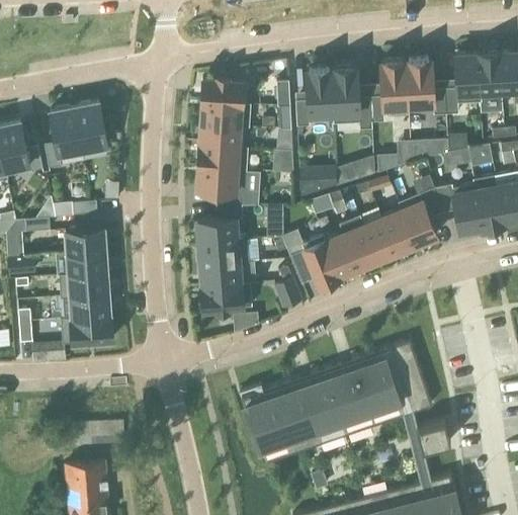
[(517,94),(517,51),(500,53),(502,95),(517,94)]
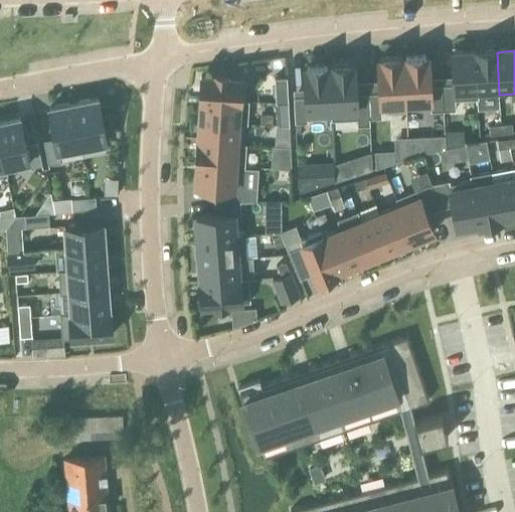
[(499,95),(497,52),(475,53),(478,96),(499,95)]
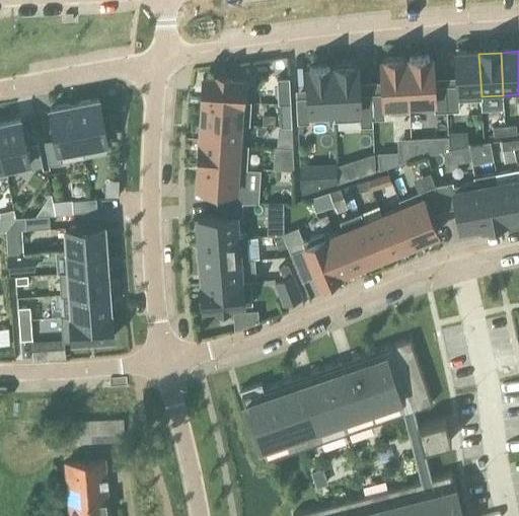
[(482,96),(478,54),(456,55),(457,88),(445,88),(447,114),(459,113),(459,102),(483,101),(482,96)]
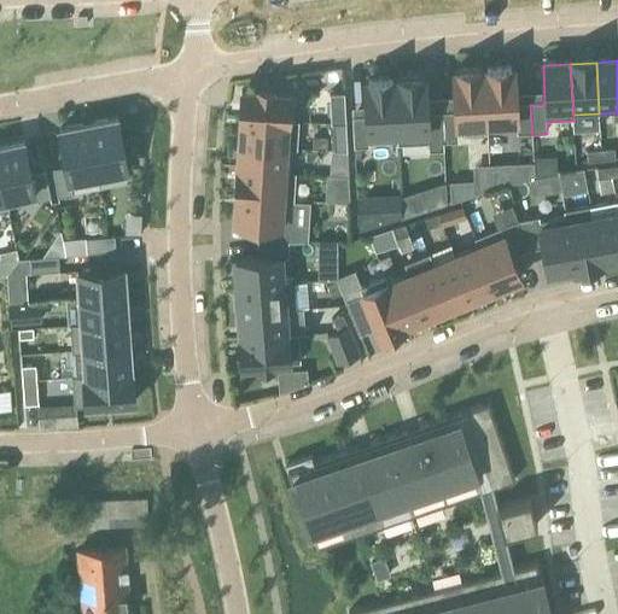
[(517,106),(514,71),(511,71),(511,70),(488,71),(488,72),(484,74),(488,127),(489,127),(517,126),(518,136),(532,135),(530,105),(517,106)]
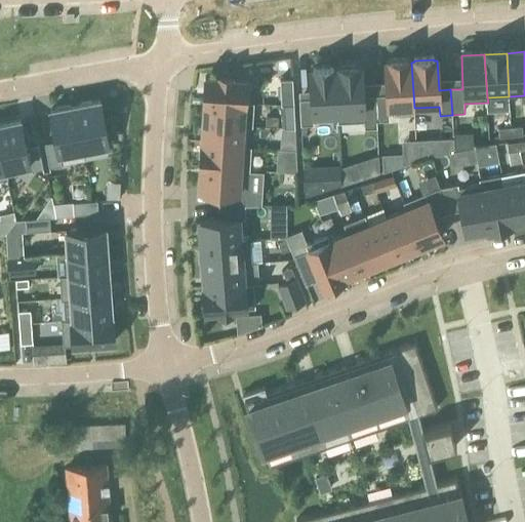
[(414,108),(411,63),(408,63),(408,61),(389,62),(389,64),(386,64),(388,96),(375,97),(376,123),(377,123),(390,122),(389,113),(415,112),(415,108),(414,108)]
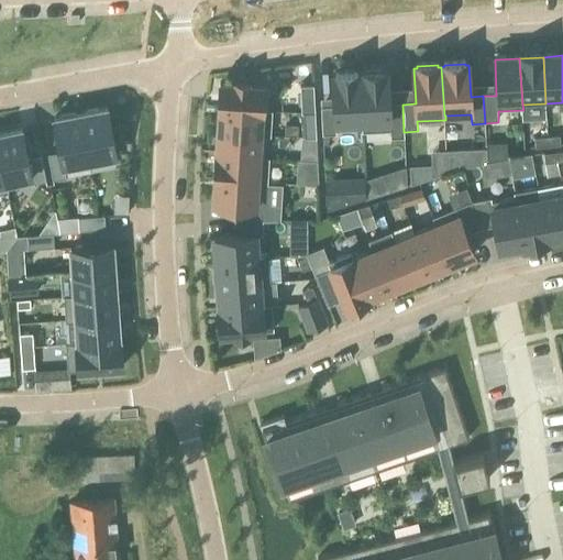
[(389,106),(387,74),(385,74),(385,73),(363,74),(363,75),(360,75),(363,123),(362,123),(363,134),(390,133),(390,140),(405,139),(405,132),(404,132),(403,105),(389,106)]
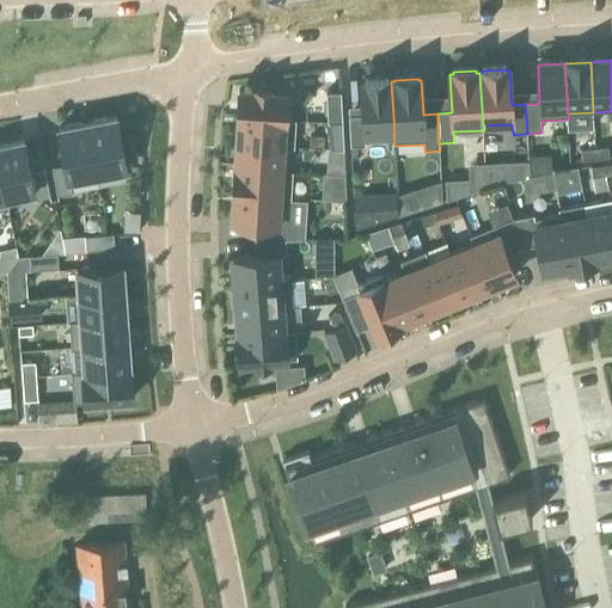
[(395,134),(391,81),(389,81),(389,80),(365,81),(365,83),(362,84),(363,117),(349,118),(352,148),(366,147),(365,136),(393,134),(395,134)]
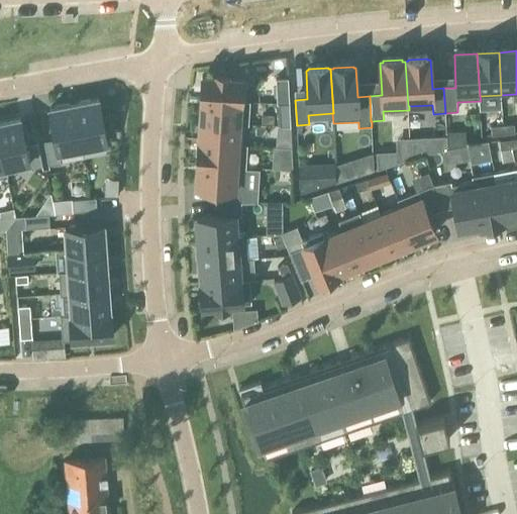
[(245,103),(246,81),(227,80),(227,78),(216,77),(216,79),(202,79),(201,102),(202,102),(202,101),(245,104),(245,103)]
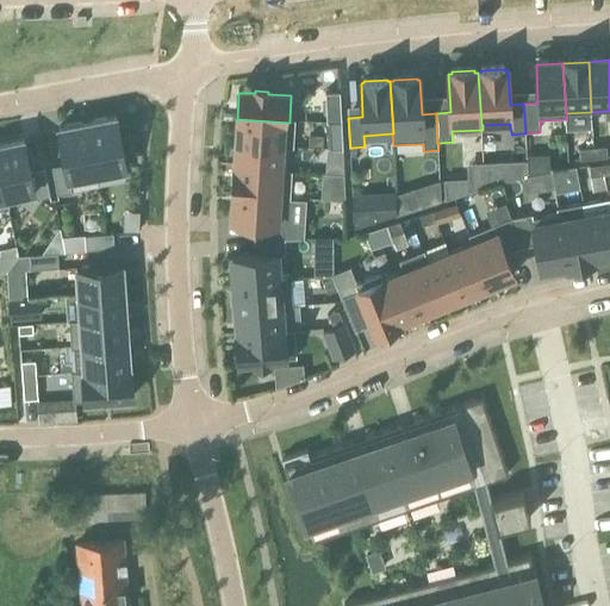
[(340,94),(325,95),(328,125),(330,125),(341,124),(340,94)]
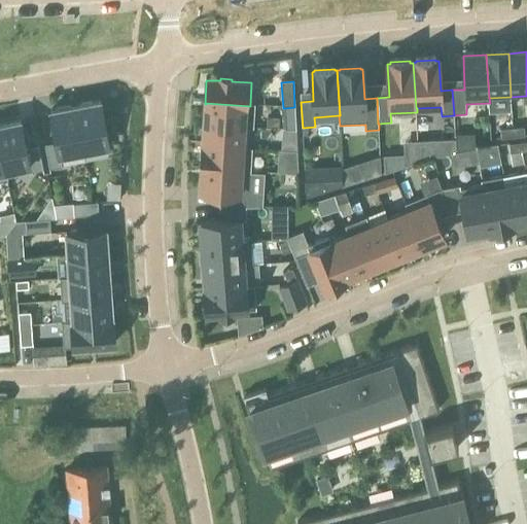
[(101,103),(76,107),(84,151),(109,147),(101,103)]
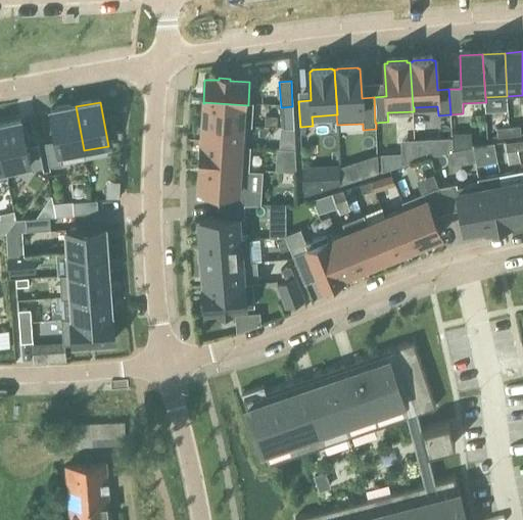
[(253,104),(248,104),(248,105),(204,102),(204,103),(203,125),(247,127),(247,128),(251,128),(253,104)]
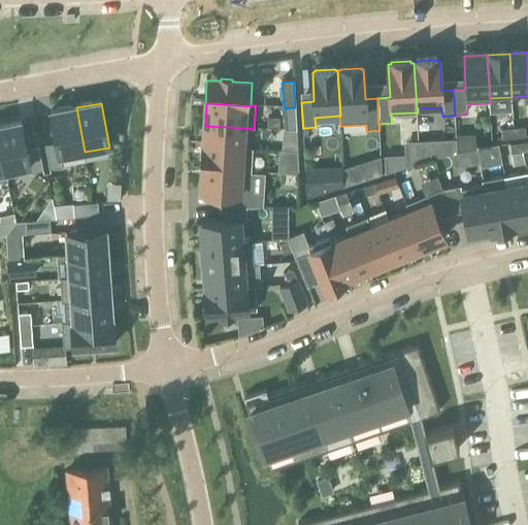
[(57,144),(45,146),(50,171),(62,169),(60,157),(85,152),(76,107),(51,112),(57,144)]
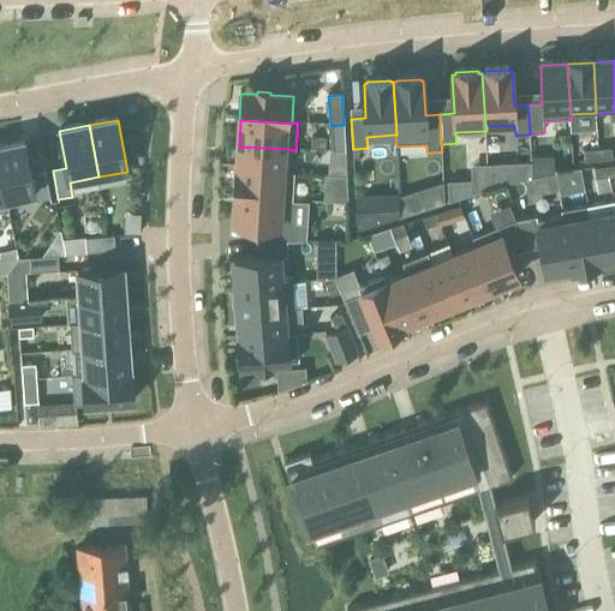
[(345,139),(344,125),(333,126),(334,139),(345,139)]
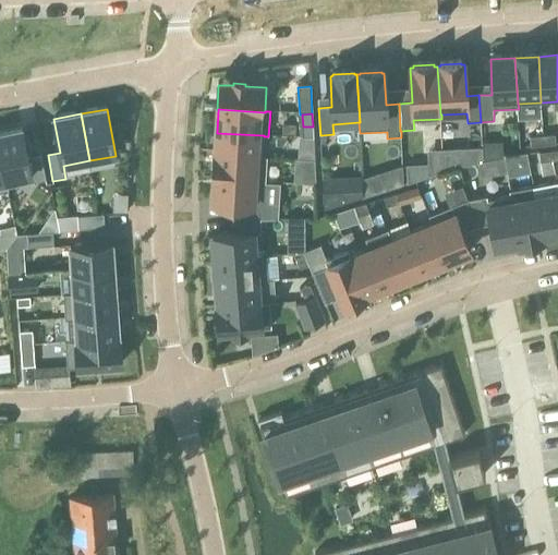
[(22,130),(0,134),(0,157),(8,193),(9,193),(7,182),(32,178),(33,185),(46,182),(40,157),(27,159),(22,130)]
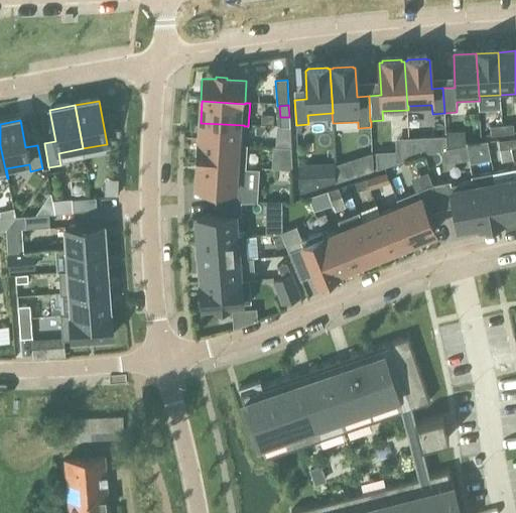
[(242,146),(244,126),(244,125),(201,123),(199,144),(242,147),(242,146)]
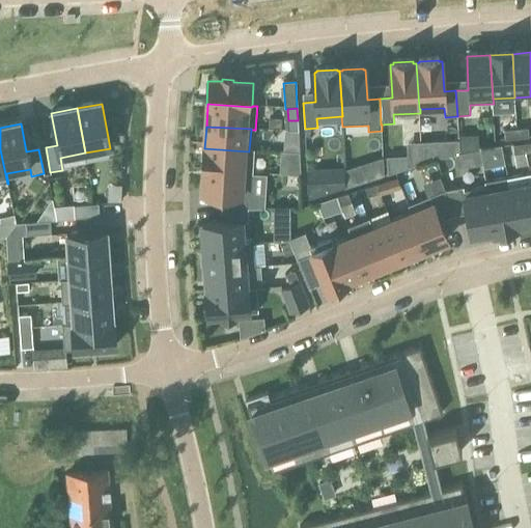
[(528,130),(516,131),(518,140),(529,139),(528,130)]
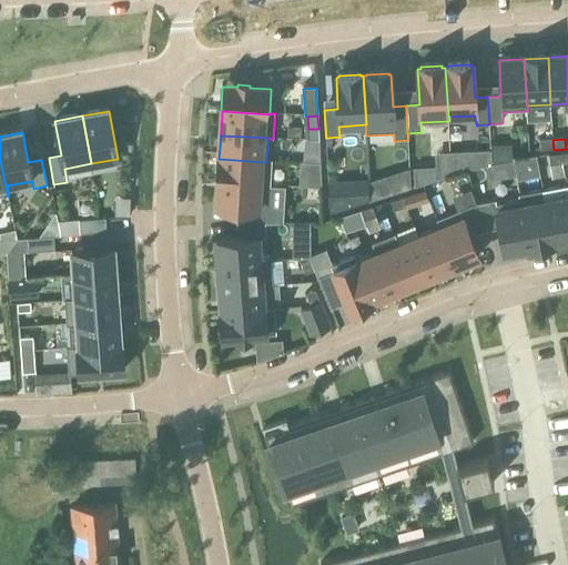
[(554,150),(553,140),(539,141),(540,151),(554,150)]
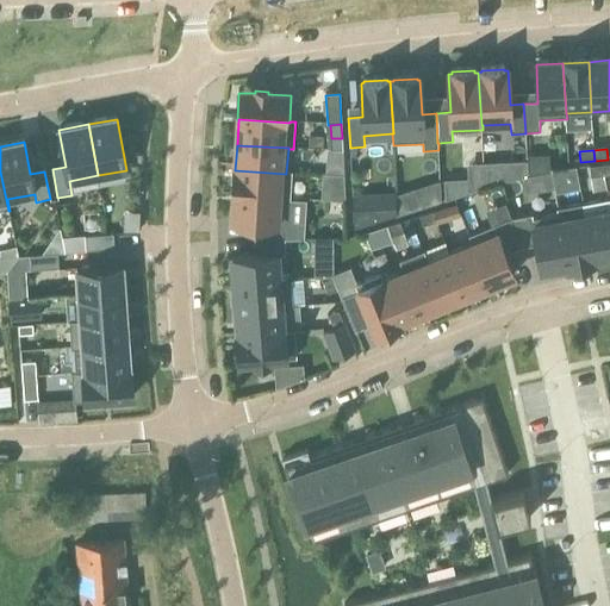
[(509,163),(510,182),(522,180),(528,179),(527,162),(509,163)]
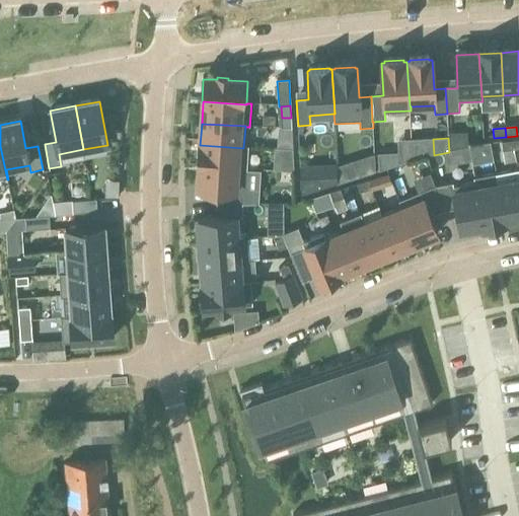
[(461,138),(450,139),(450,148),(462,147),(461,138)]
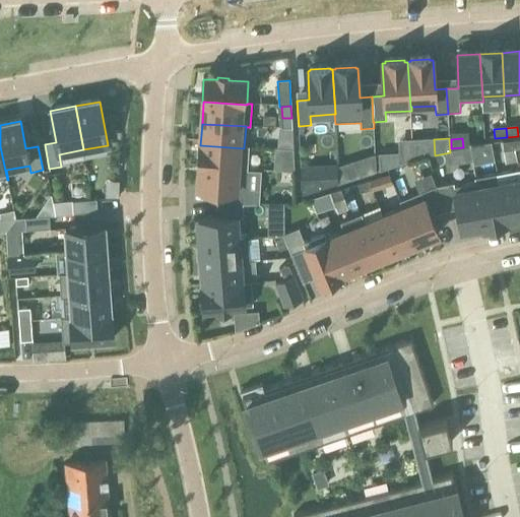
[(515,151),(514,142),(503,143),(504,152),(515,151)]
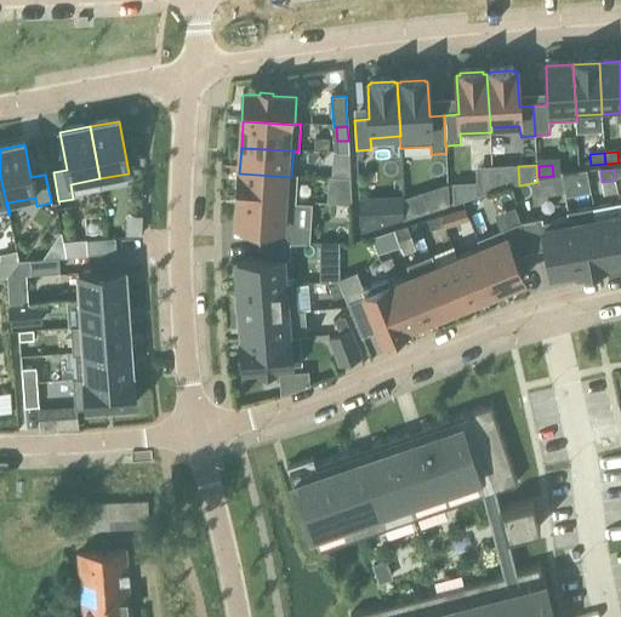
[(297,176),(291,176),(291,177),(239,173),(238,200),(284,203),(284,204),(296,205),(297,176)]
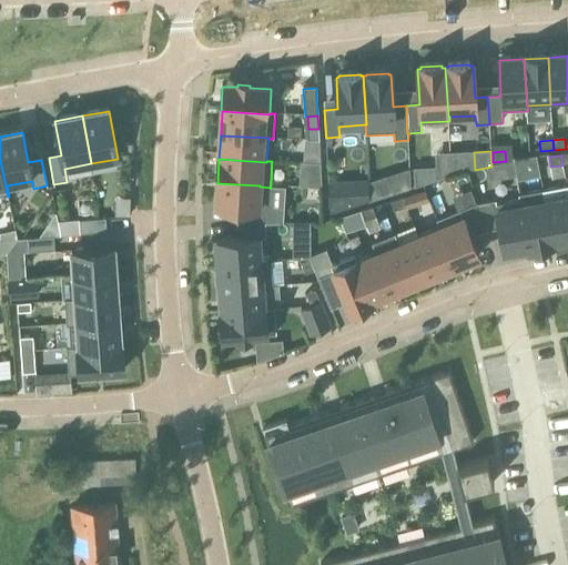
[(526,159),(514,161),(516,171),(528,169),(526,159)]
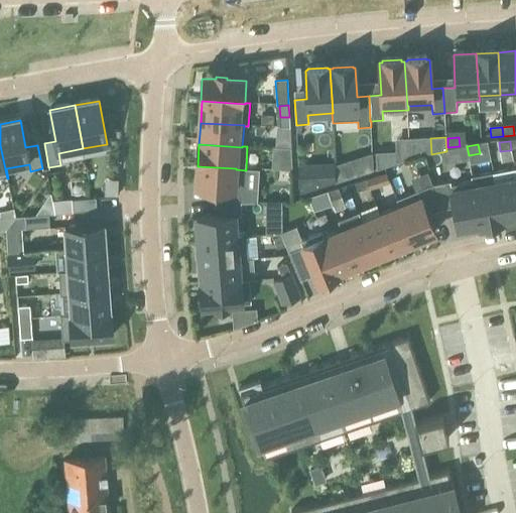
[(459,149),(461,163),(469,161),(469,160),(466,147),(459,149)]
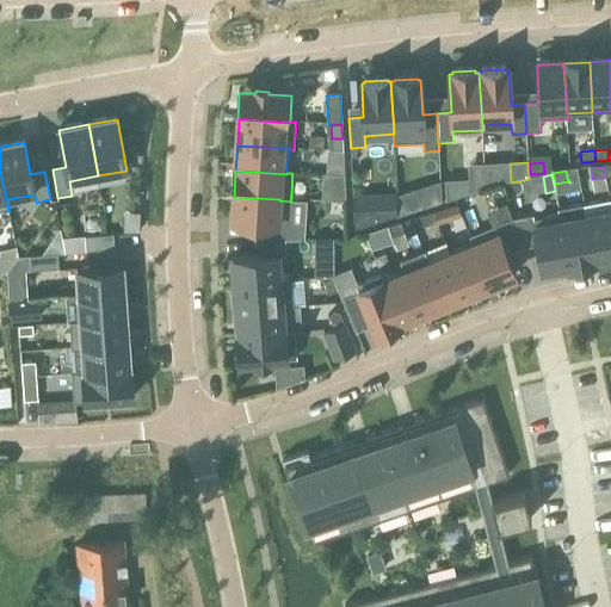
[(440,184),(424,189),(430,208),(442,204),(440,184)]
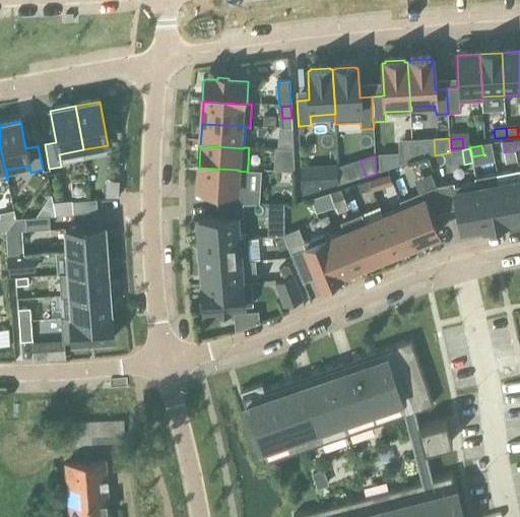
[(319,166),(301,167),(301,171),(302,193),(306,196),(318,192),(320,191),(319,166)]
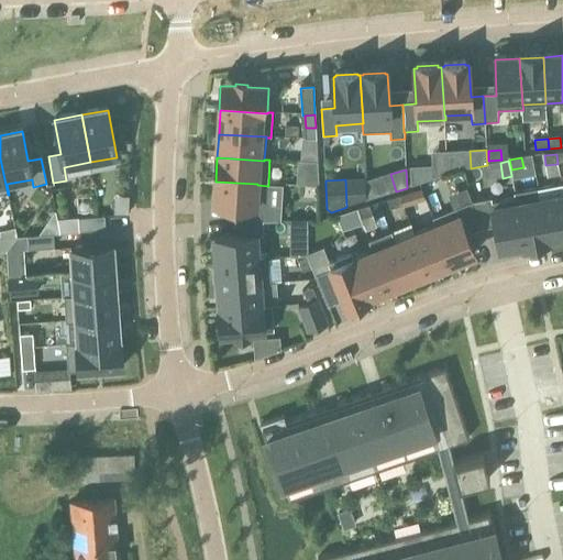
[(256,208),(257,185),(257,184),(216,182),(214,206),(236,208),(235,222),(263,222),(264,209),(256,208)]
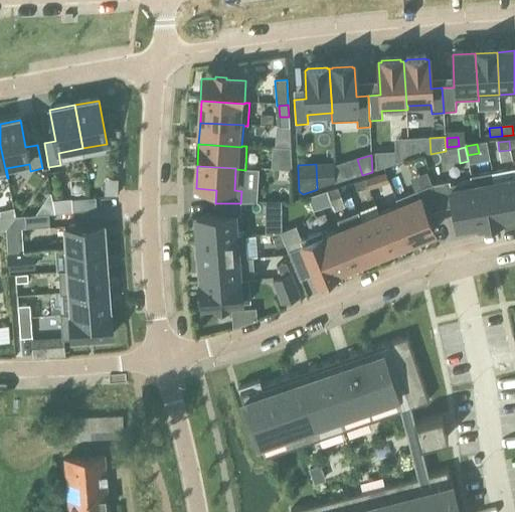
[(494,183),(495,183),(493,173),(470,178),(471,183),(472,182),(480,225),(501,221),(494,183)]
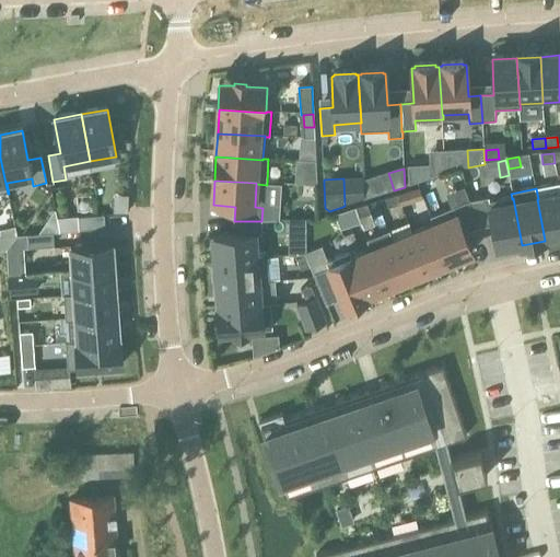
[(419,189),(397,196),(400,206),(401,208),(422,200),(419,189)]
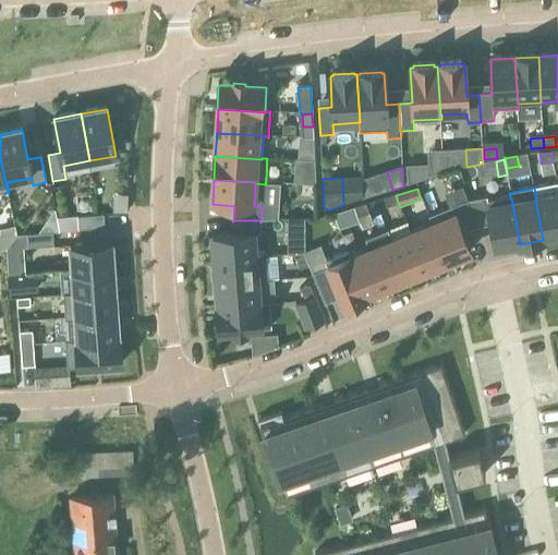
[(557,237),(557,194),(536,198),(535,198),(543,240),(557,237)]
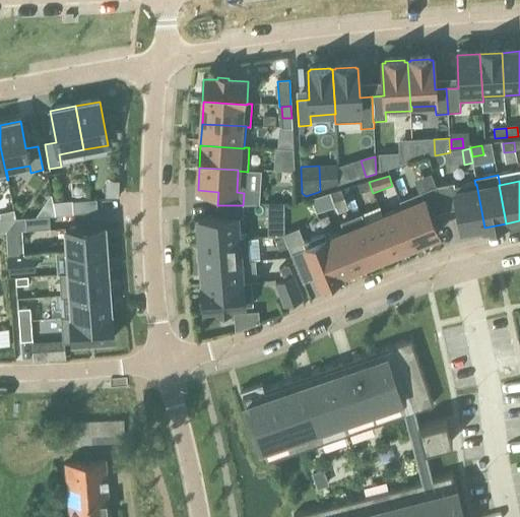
[(369,182),(358,186),(361,194),(372,191),(369,182)]
